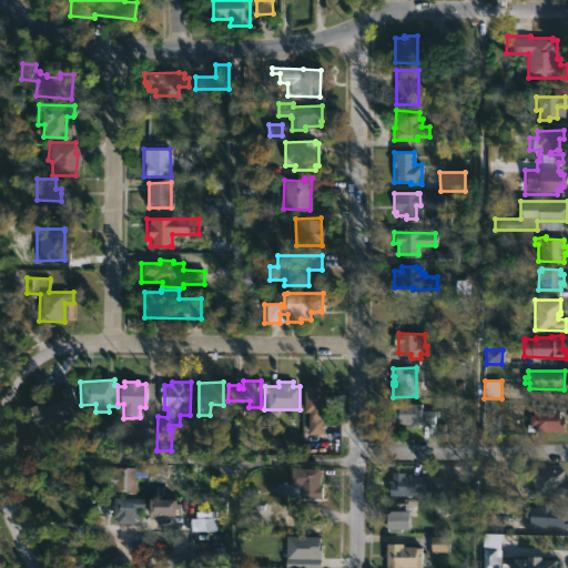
[(323,428),(322,435),(305,434),(306,414),(302,414),(303,382),(324,383),(323,428)]
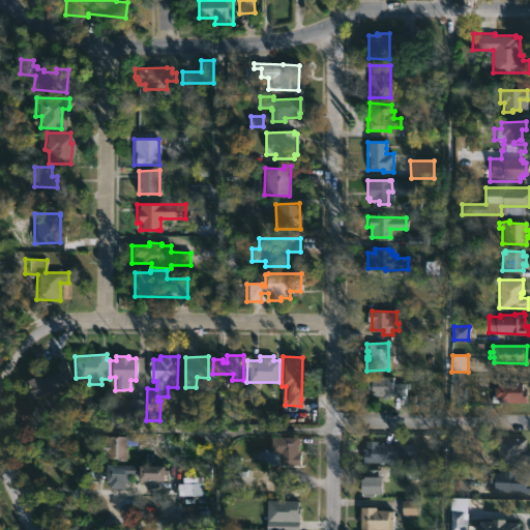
[(69,360),(77,384),(37,398),(31,381),(45,376),(46,379),(63,373),(60,363),(69,360)]
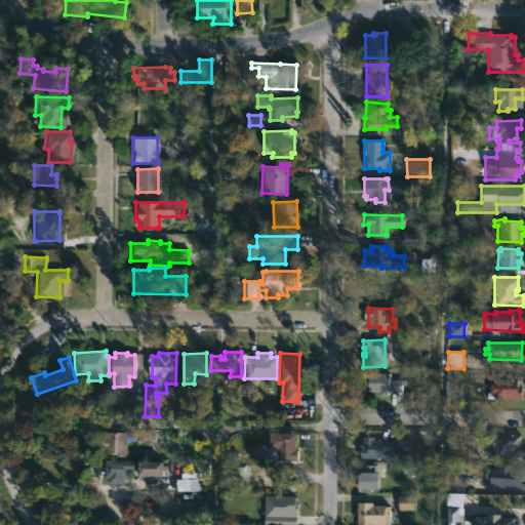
[(389,372),(389,379),(404,379),(405,385),(401,386),(401,393),(385,393),(385,395),(376,395),(375,392),(362,393),(362,373),(389,372)]
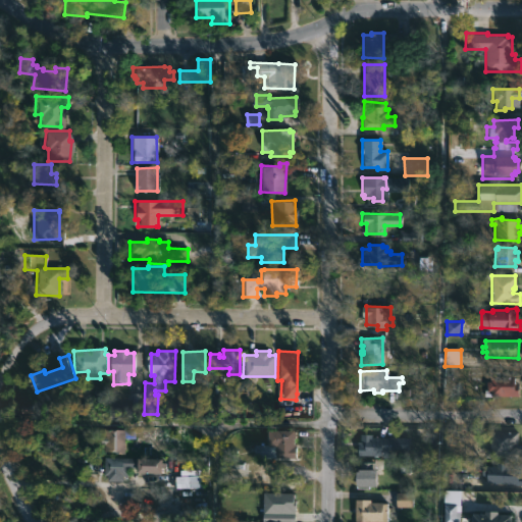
[(513,377),(513,383),(518,384),(517,398),(485,397),(485,382),(489,382),(489,376),(513,377)]
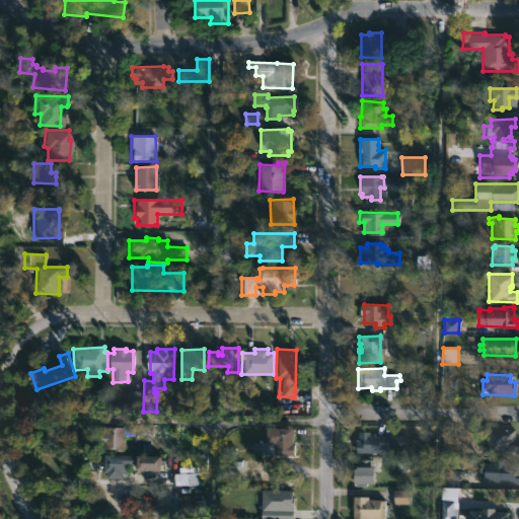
[(126,427),(126,451),(106,451),(106,442),(102,442),(102,434),(107,434),(107,427),(126,427)]
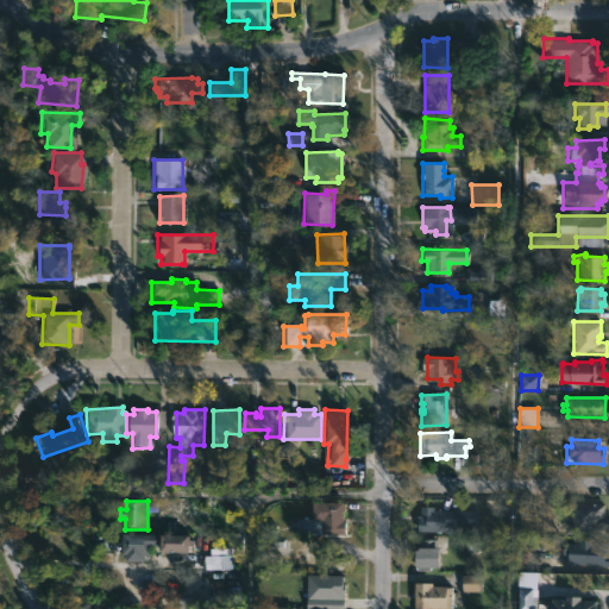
[(340,503),(346,503),(346,513),(340,513),(340,519),(344,519),(344,534),(319,535),(319,521),(309,521),(308,503),(340,503)]
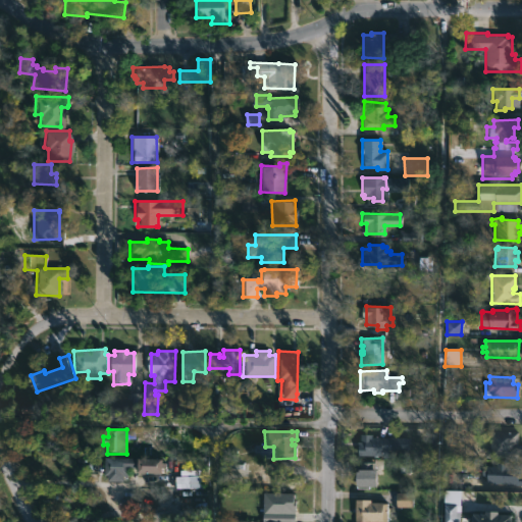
[(517,432),(517,446),(512,445),(512,448),(520,448),(520,459),(483,458),(484,450),(488,450),(489,432),(517,432)]
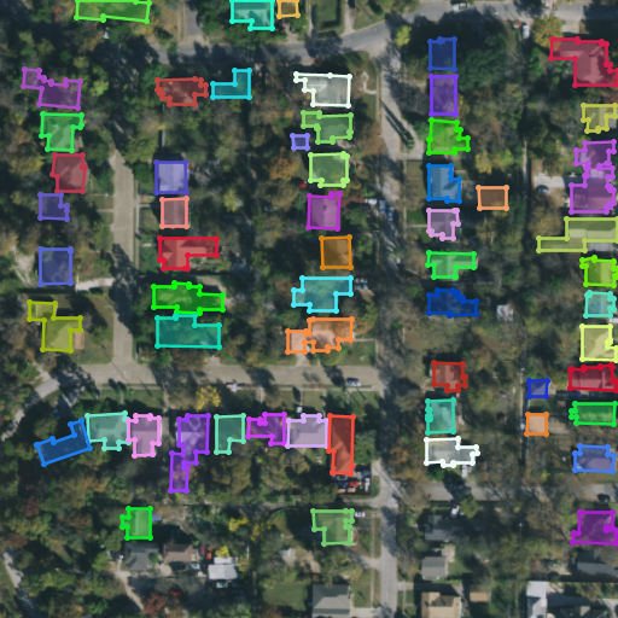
[(459,520),(460,520),(461,517),(474,518),(474,532),(453,532),(453,540),(426,538),(427,529),(425,529),(425,523),(430,523),(430,516),(442,516),(442,519),(459,520)]
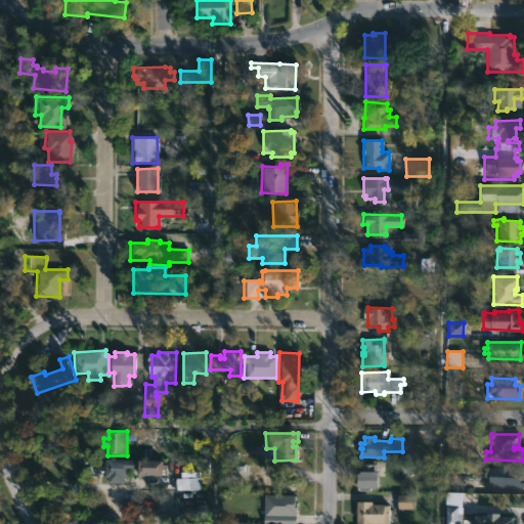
[(139,468),(139,471),(131,470),(131,478),(125,477),(125,483),(110,483),(110,477),(106,477),(106,459),(139,460),(139,468)]
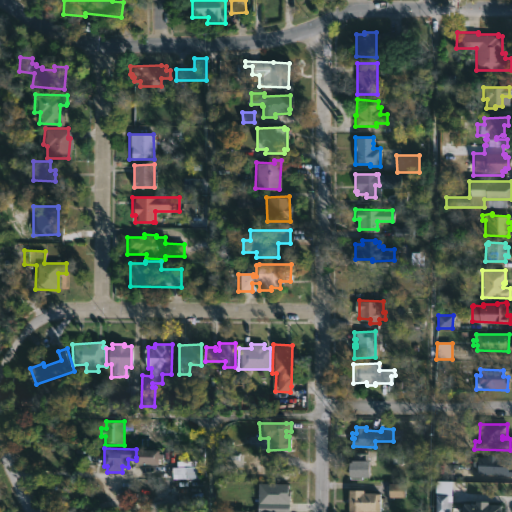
[(162,464),(139,464),(139,450),(162,450),(162,464)]
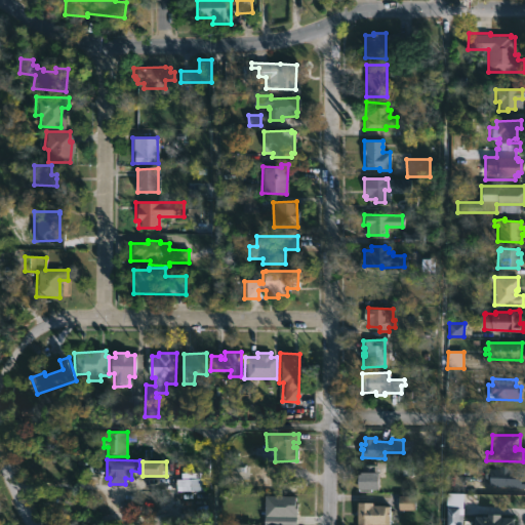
[(370,488),(370,490),(356,490),(356,488),(354,488),(354,472),(360,470),(360,465),(374,465),(374,488),(370,488)]
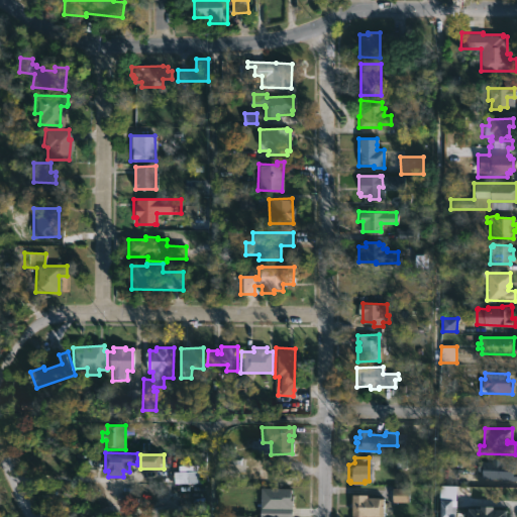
[(516,459),(515,480),(484,478),(485,472),(480,472),(481,462),(486,462),(486,457),(516,459)]
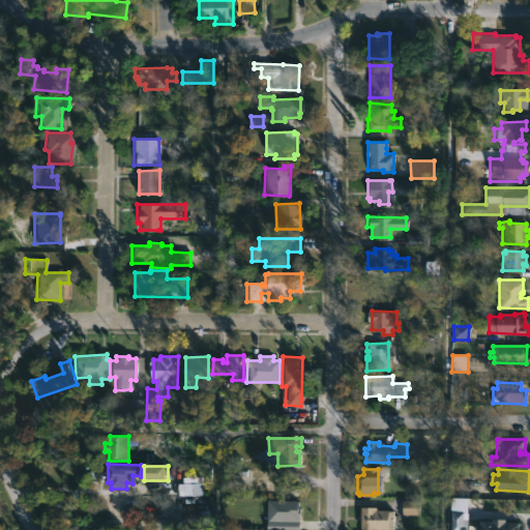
[(251,471),(251,486),(229,486),(229,470),(251,470),(251,471)]
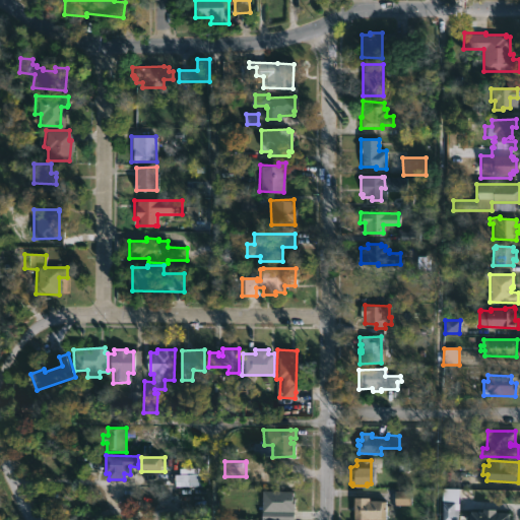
[(176,486),(201,486),(201,474),(175,474),(176,486)]
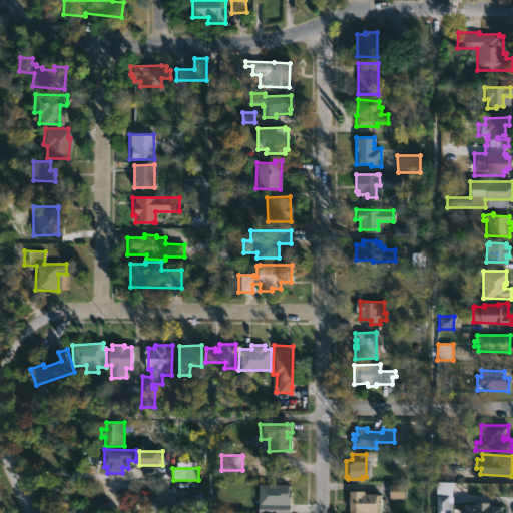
[(259,512),(266,512),(290,512),(292,485),(260,485),(259,512)]
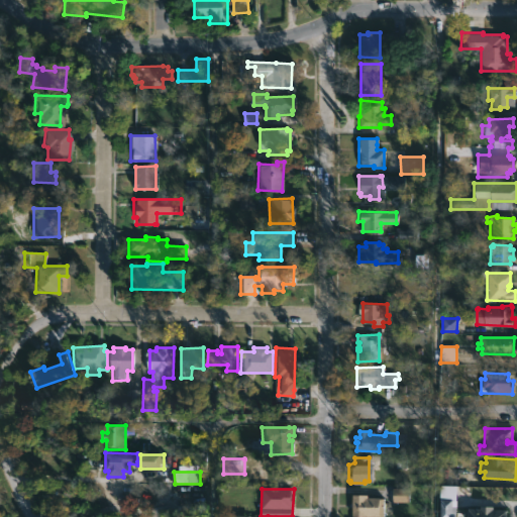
[(393,502),(409,503),(409,489),(393,489),(393,502)]
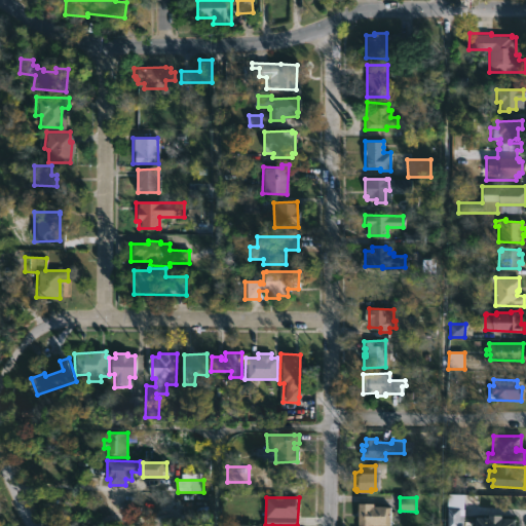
[(396,498),(396,509),(389,509),(388,525),(355,525),(355,501),(371,502),(371,504),(386,504),(386,498),(396,498)]
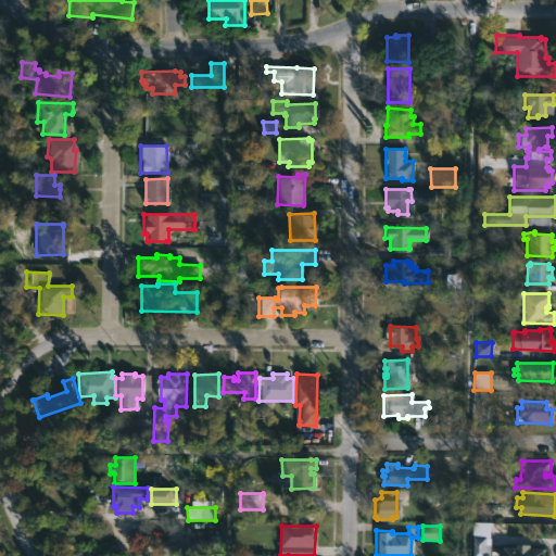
[(489,543),(489,555),(472,555),(472,535),(485,535),(484,543),(489,543)]
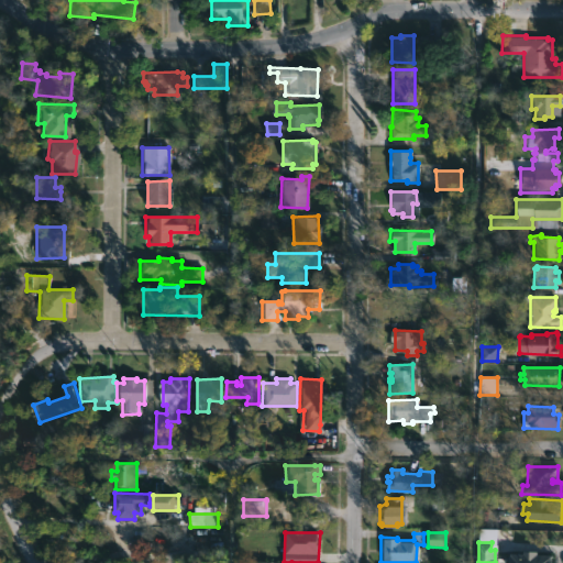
[(541,552),(541,554),(554,555),(554,562),(512,562),(514,554),(527,554),(527,551),(541,552)]
